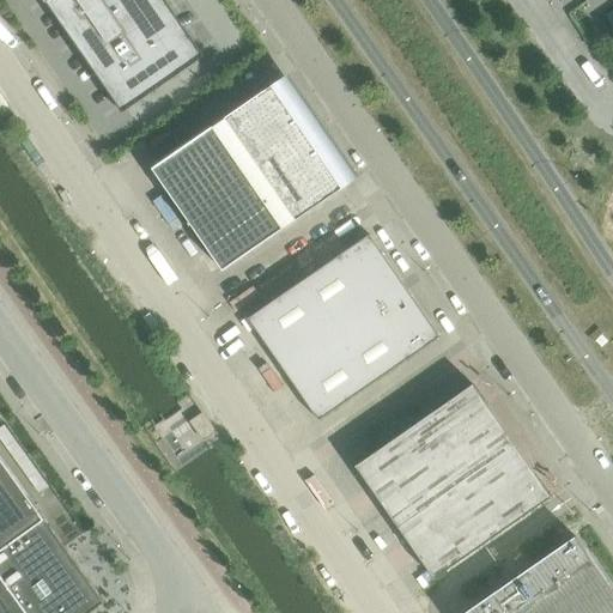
[(43,0),(122,114),(163,86),(163,85),(204,56),(164,0),(43,0)]
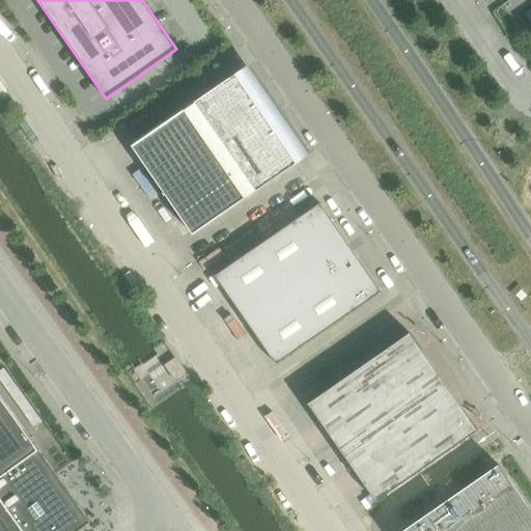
[(193,235),(312,154),(251,64),(132,146),(193,235)]
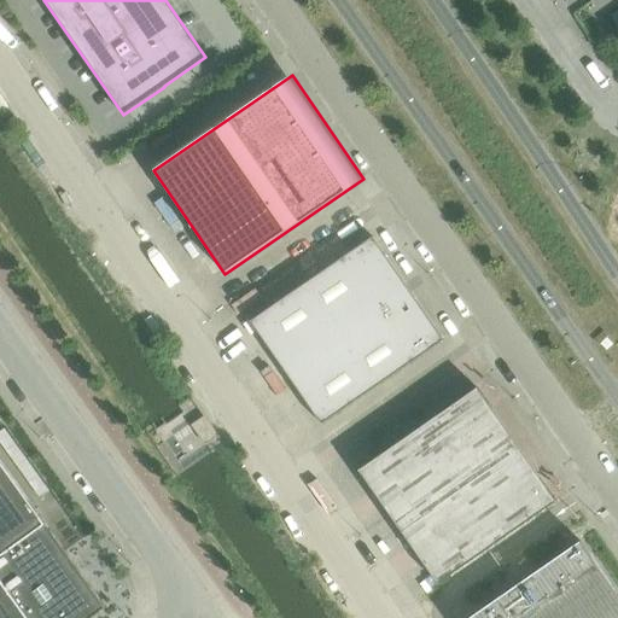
[(443,340),(373,237),(251,321),(321,425),(443,340)]
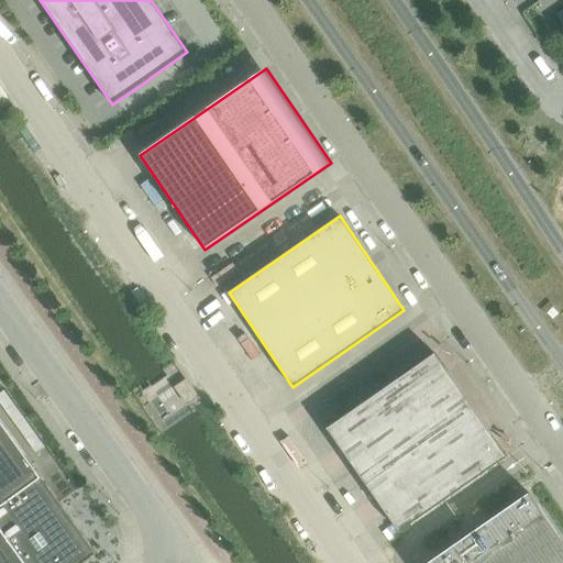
[(326,428),(396,532),(505,459),(434,354),(326,428)]
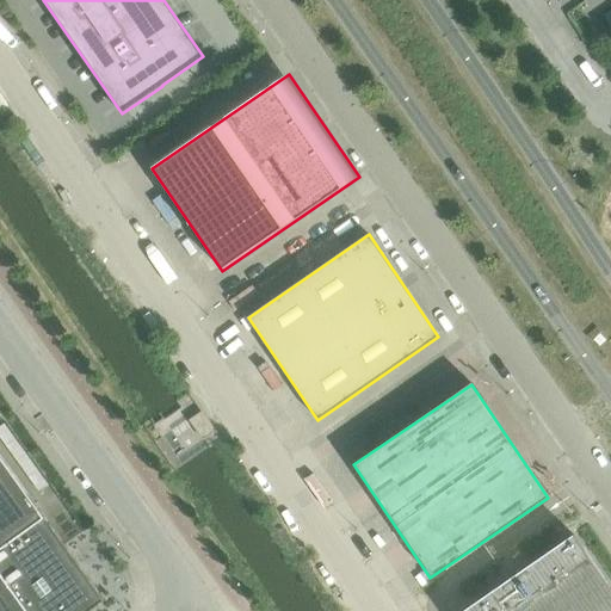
[(214,431),(203,413),(191,421),(203,438),(214,431)]
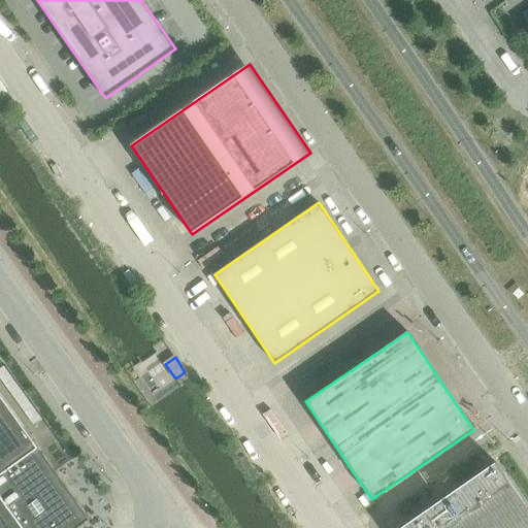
[(0,392),(0,527),(78,527),(91,520),(0,392)]
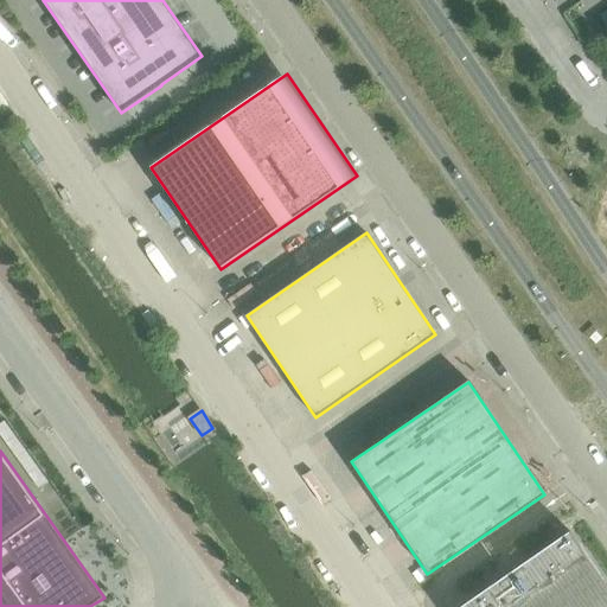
[(606,606),(606,586),(569,532),(460,606),(606,606)]
